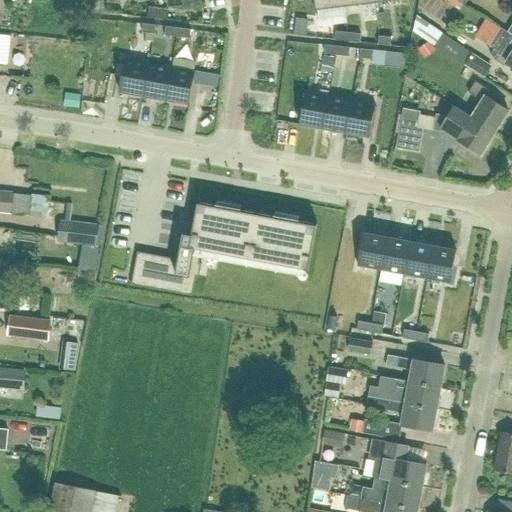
[(343,0),(312,0),(314,11),(345,7),(343,0)]
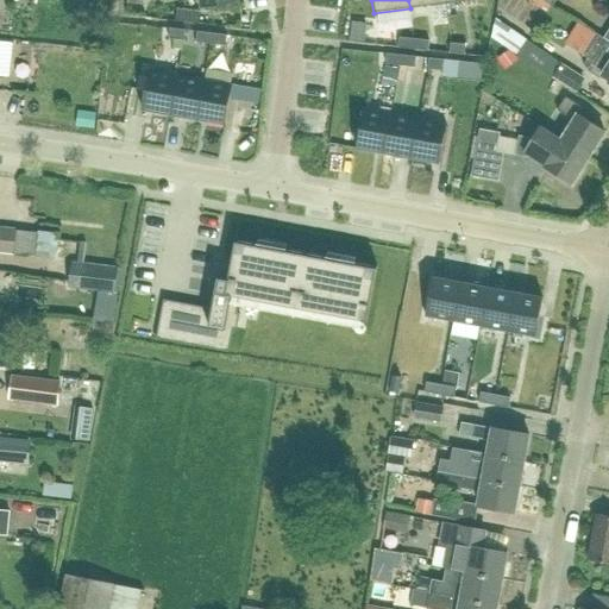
[(176,8),(175,22),(183,23),(184,10),(176,8)]
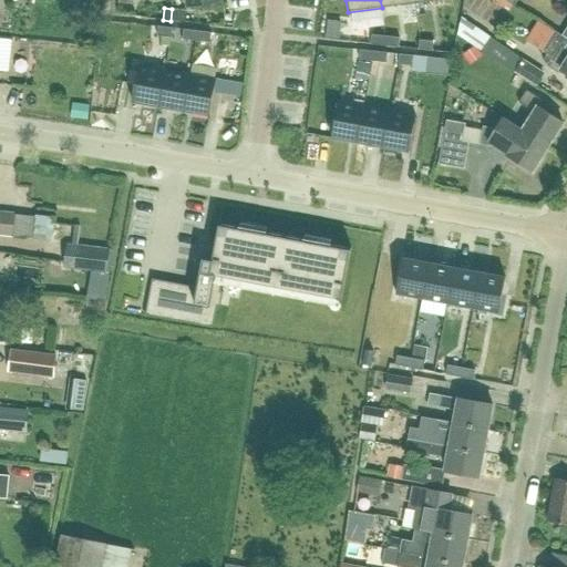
[(172,28),(158,27),(157,34),(171,35),(172,28)]
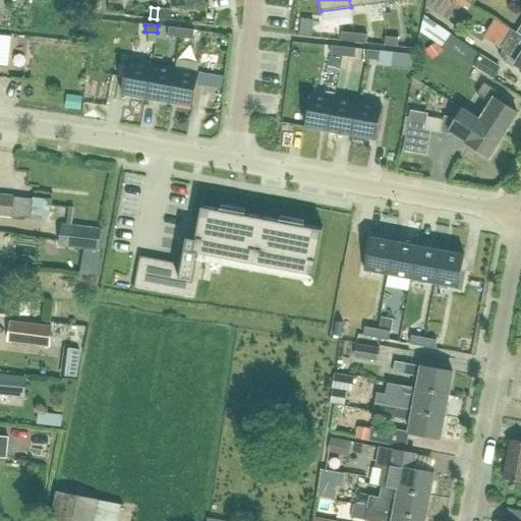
[(181,30),(169,27),(168,35),(180,37),(181,30)]
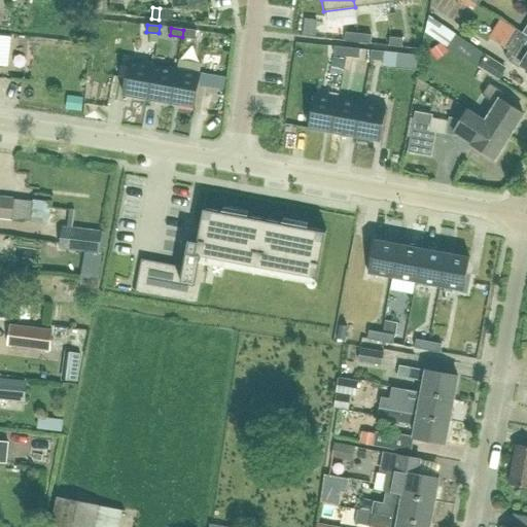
[(526,32),(523,31),(522,33),(515,28),(503,46),(508,50),(506,54),(511,57),(510,60),(521,67),(523,64),(526,66),(526,32)]
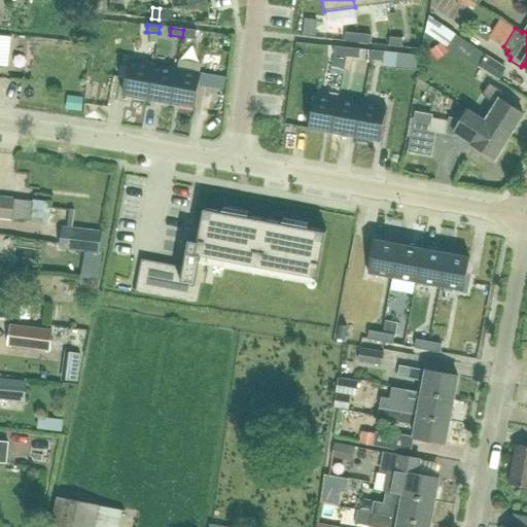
[(196,31),(183,30),(182,37),(195,38),(196,31)]
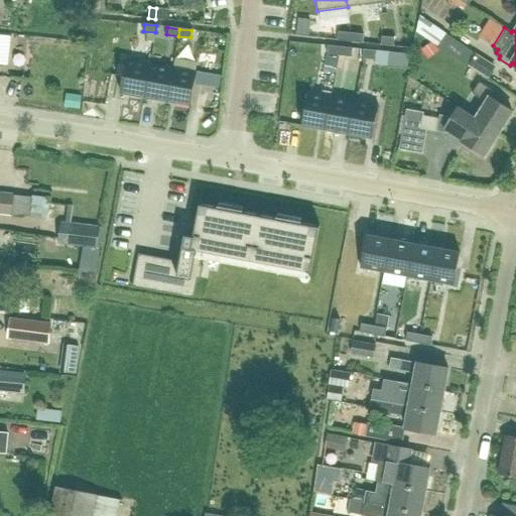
[(351,33),(339,32),(338,39),(350,40),(351,33)]
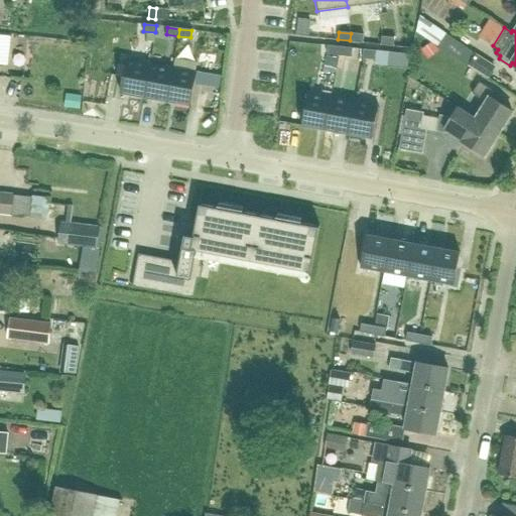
[(363,34),(351,33),(350,40),(362,42),(363,34)]
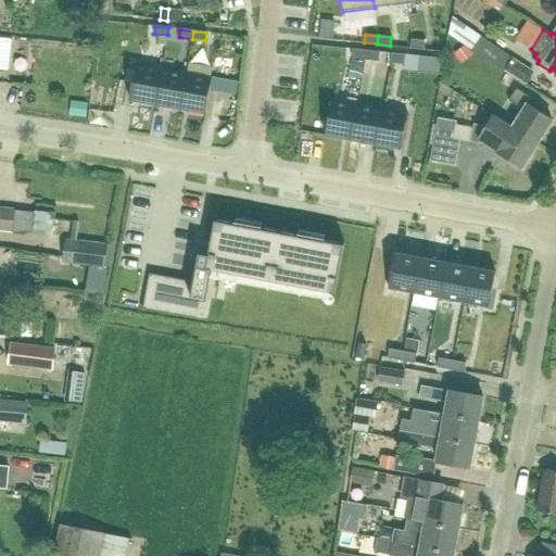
[(425,41),(412,40),(411,48),(424,49),(425,41)]
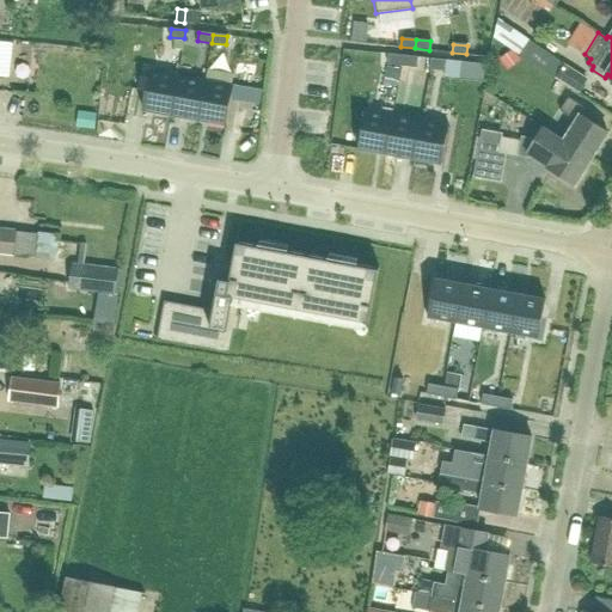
[(403,56),(389,55),(387,63),(402,65),(403,56)]
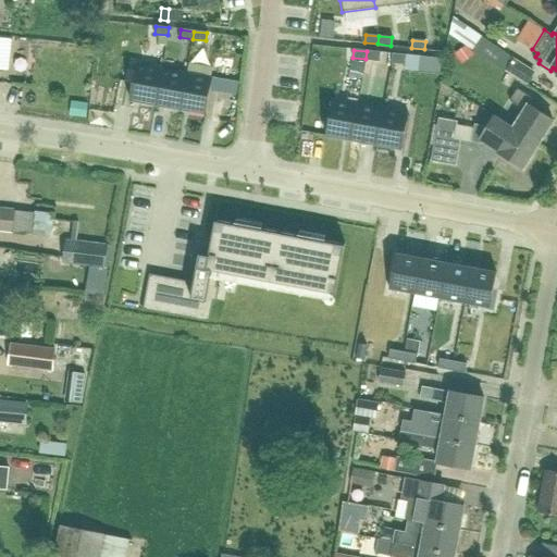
[(380,52),(367,51),(366,59),(379,61),(380,52)]
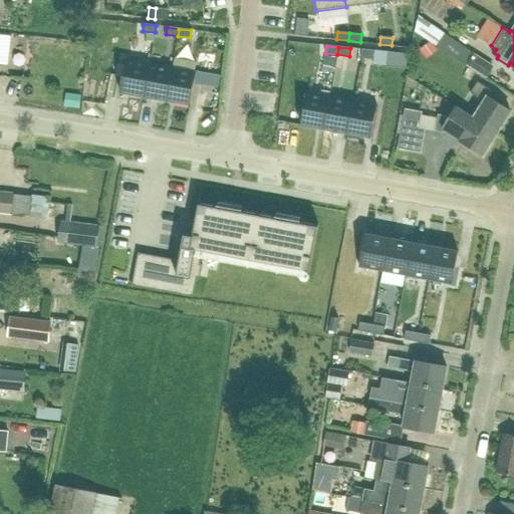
[(373,51),(362,49),(361,57),(372,58),(373,51)]
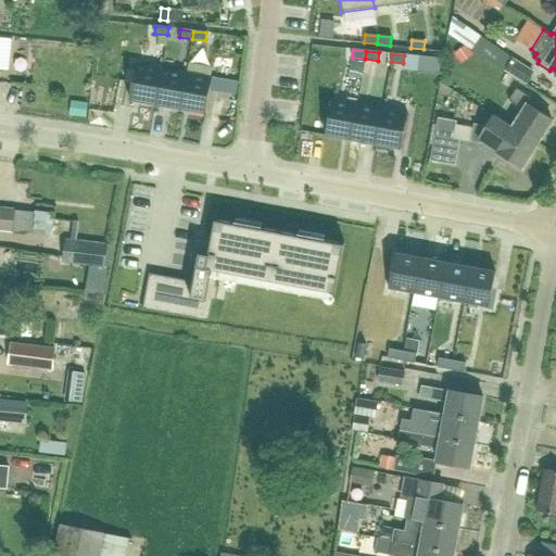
[(404,64),(403,70),(417,72),(419,57),(405,54),(405,55),(404,64)]
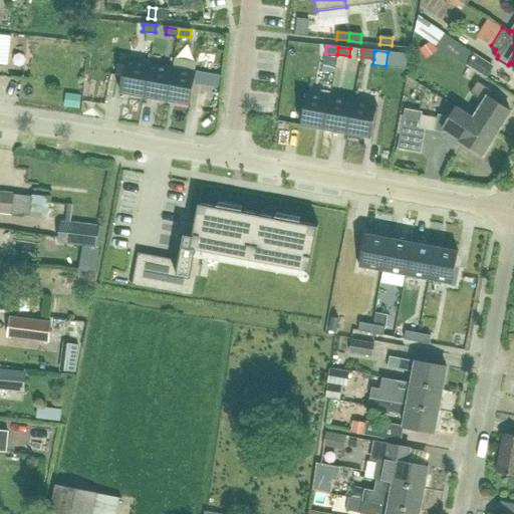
[(466,65),(486,78),(494,65),(474,52),(466,65)]
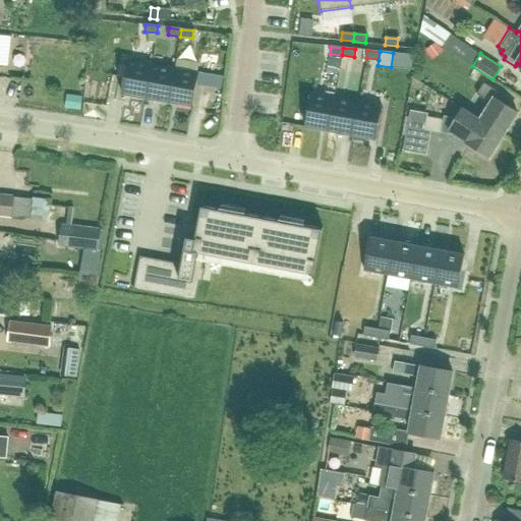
[(151,64),(127,60),(121,94),(145,98),(151,64)]
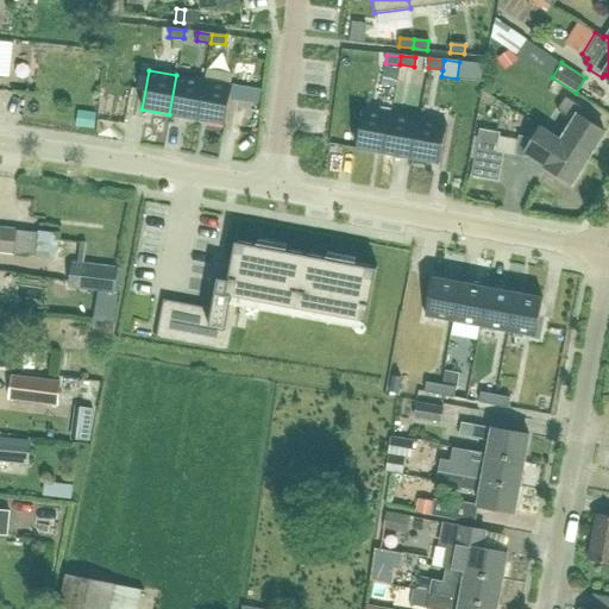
[(205,81),(176,75),(169,114),(198,119),(205,81)]
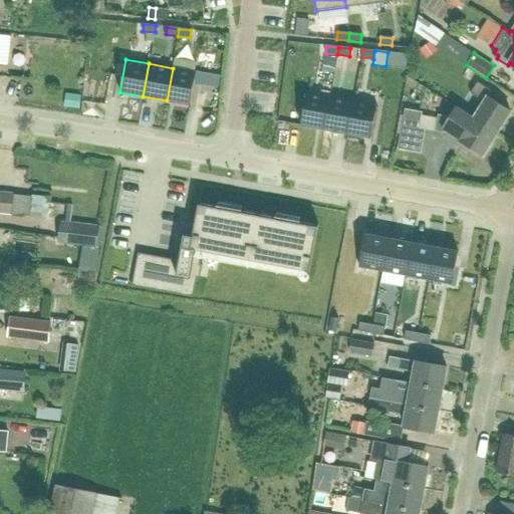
[(196,72),(173,68),(167,100),(190,104),(194,83),(196,72)]
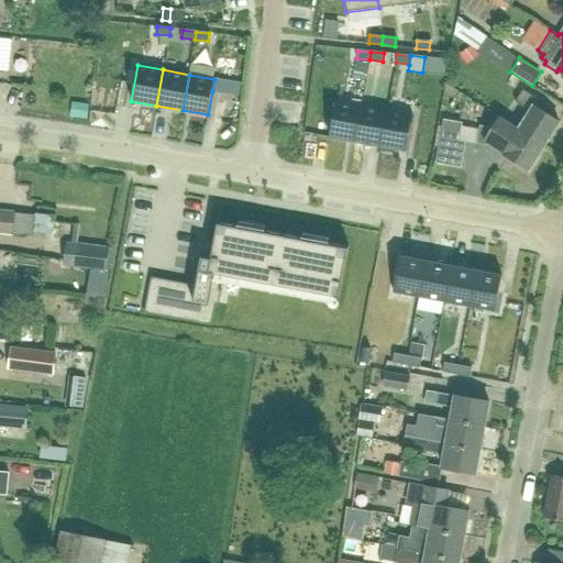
[(101,78),(96,96),(107,99),(112,81),(101,78)]
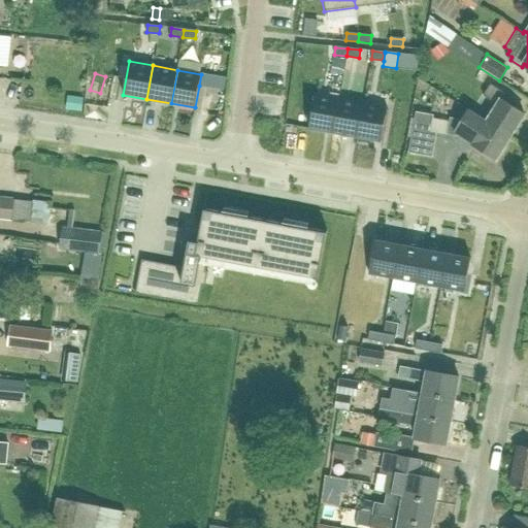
[(201,74),(199,86),(224,90),(227,77),(201,73),(201,74)]
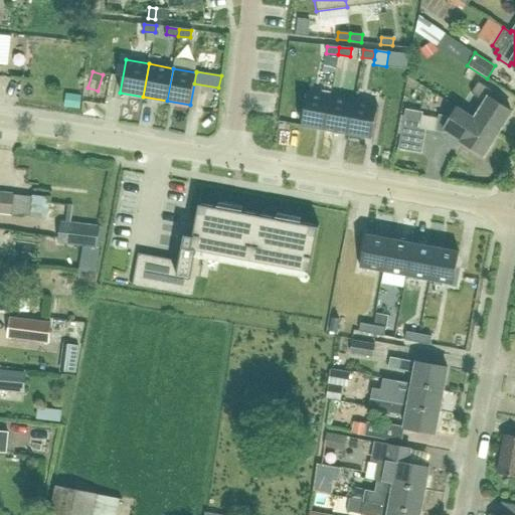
[(472,83),(458,107),(474,117),(474,116),(476,117),(499,131),(512,110),(490,96),(491,95),(472,83)]
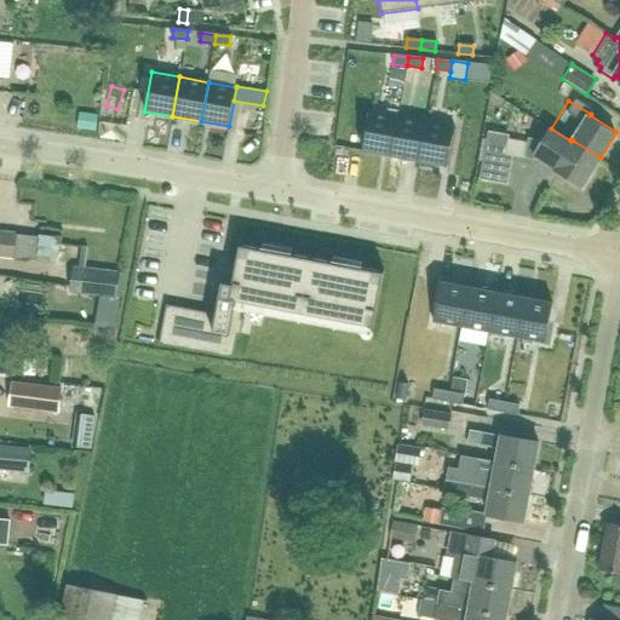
[(369,112),(362,150),(391,156),(399,116),(369,112)]
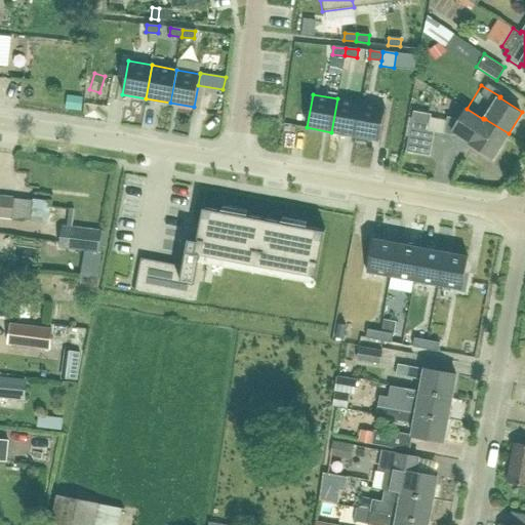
[(361,103),(337,98),(331,132),(355,136),(361,103)]
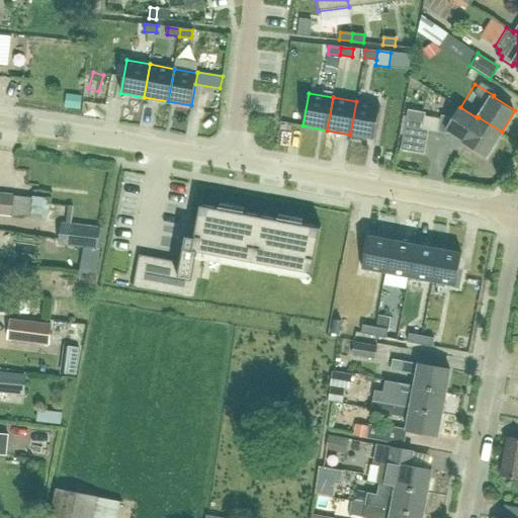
[(379,105),(356,101),(350,135),(373,139),(379,105)]
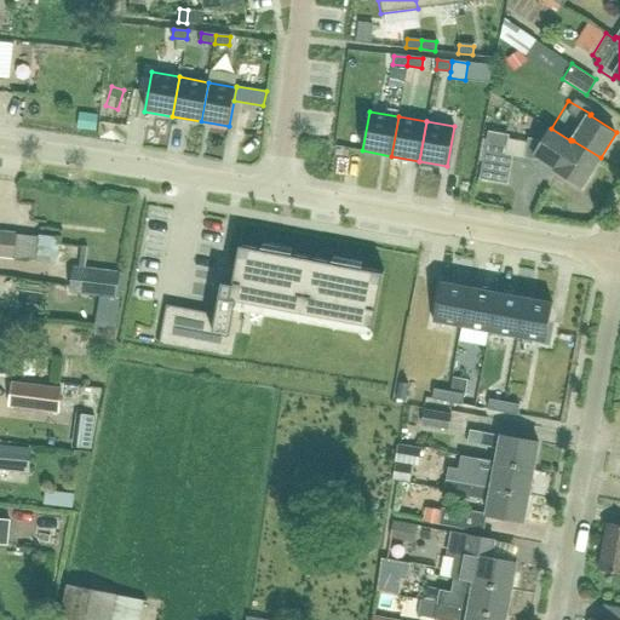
[(557,167),(584,185),(601,158),(573,141),(570,139),(570,141),(551,128),(545,137),(530,135),(527,159),(558,165),(557,167)]
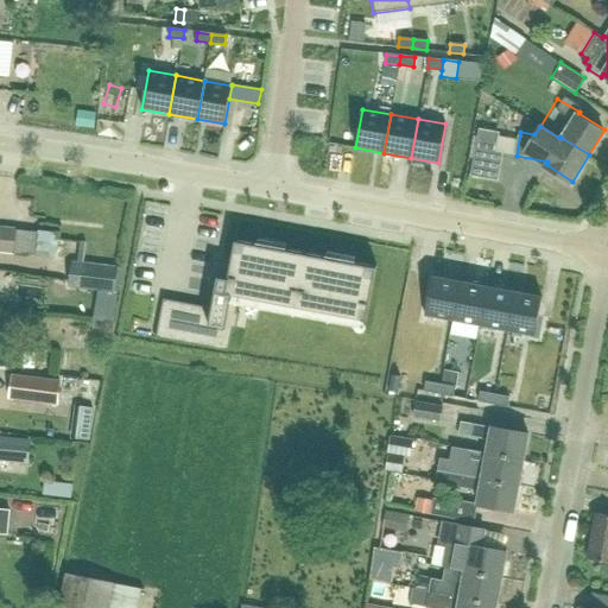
[(479,130),(475,149),(494,152),(498,133),(479,130)]
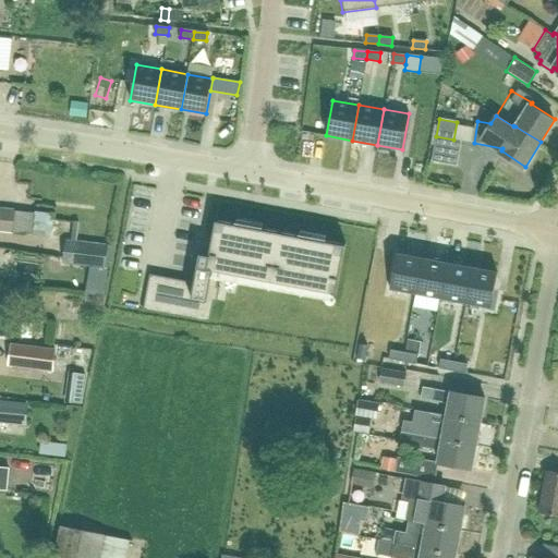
[(0,218),(34,221),(35,214),(14,211),(14,209),(0,207),(0,218)]
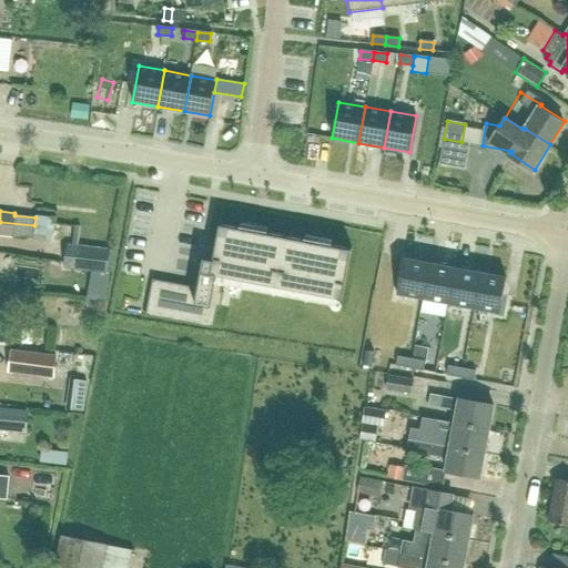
[(34,225),(0,222),(0,235),(32,239),(34,225)]
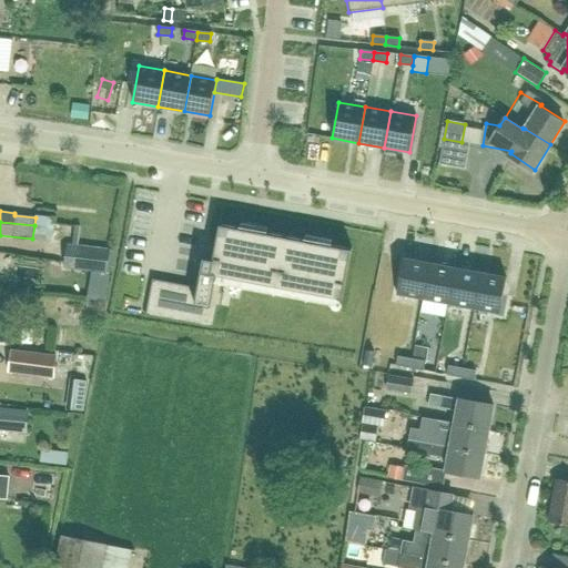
[(152,279),(144,315),(213,328),(216,307),(220,307),(223,292),(220,292),(222,277),(342,301),(352,250),(220,224),(212,261),(203,259),(198,287),(152,279)]
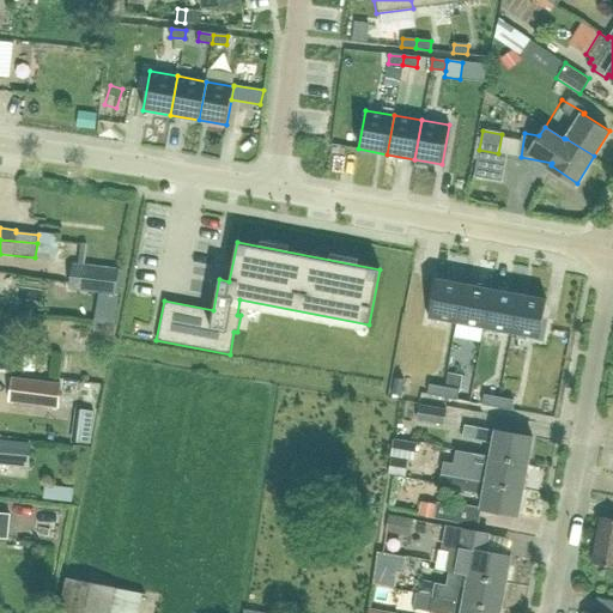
[(107,295),(102,321),(113,323),(117,295),(114,295),(117,268),(83,263),(79,291),(107,295)]
